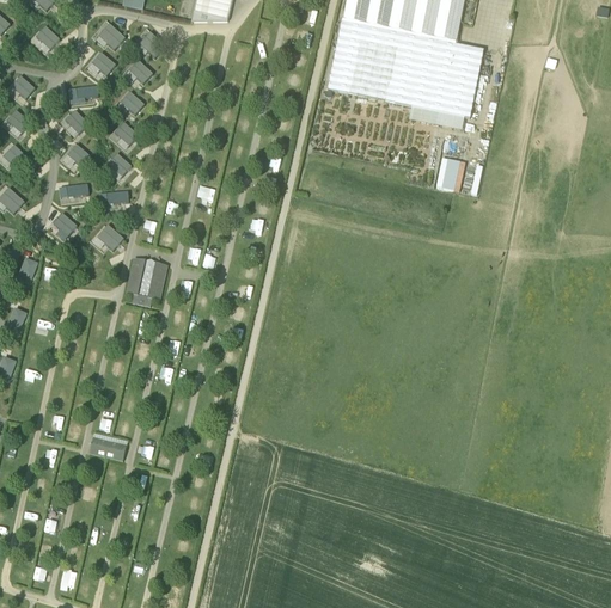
[(34,0),(46,11),(54,0),(34,0)]
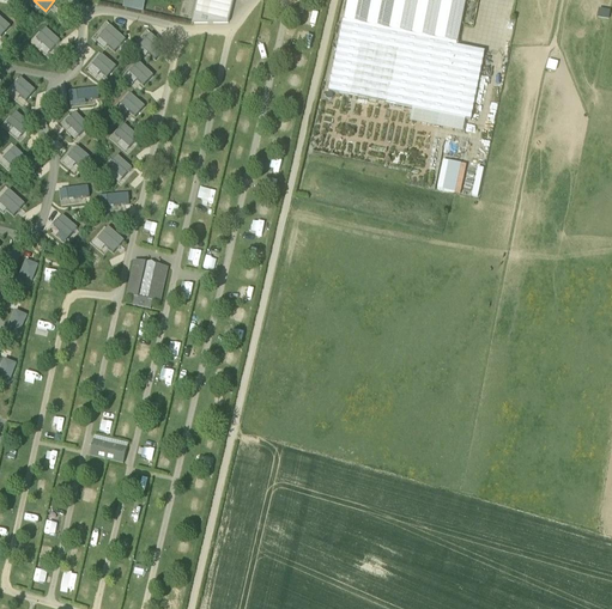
[(192,22),(226,20),(231,0),(195,0),(192,20),(192,22)]
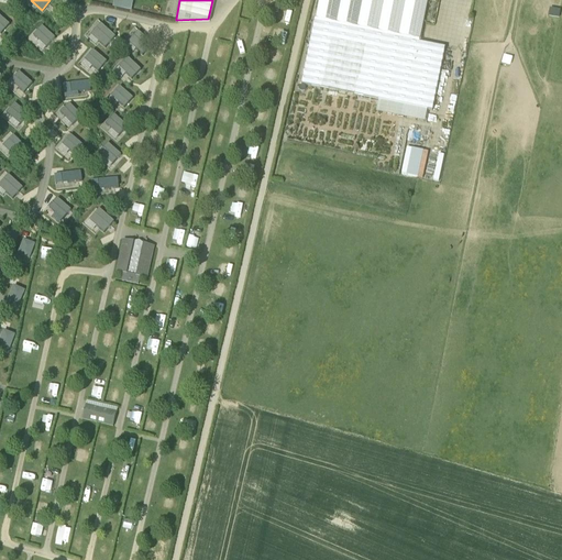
[(317,0),(300,85),(431,110),(444,47),(418,42),(423,18),(427,0),(317,0)]
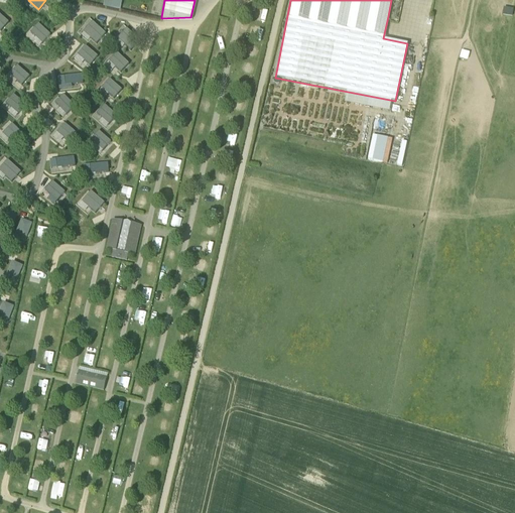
[(0,29),(8,20),(0,13),(0,29)]
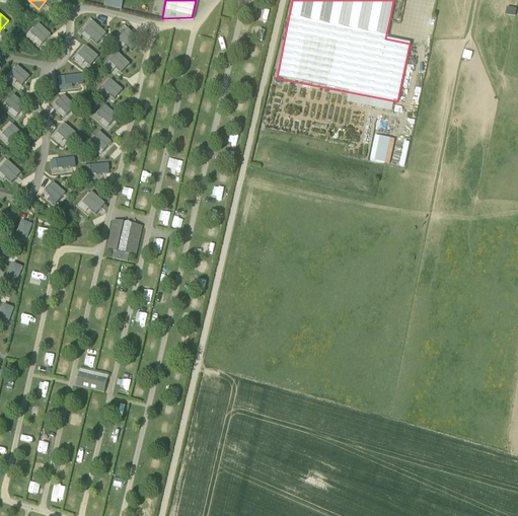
[(221,18),(219,29),(227,31),(230,20),(221,18)]
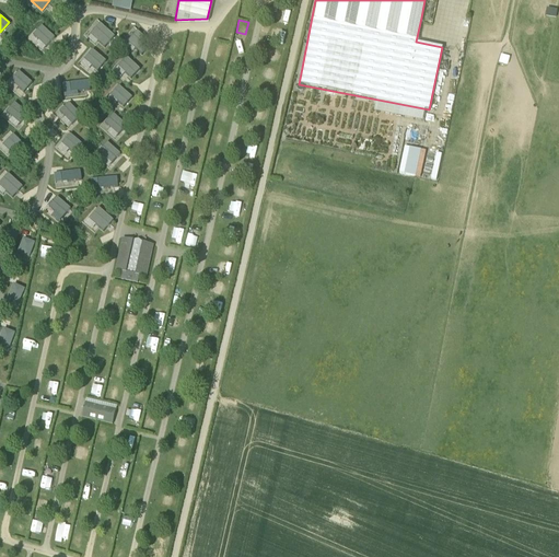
[(100,21),(90,32),(104,46),(114,34),(100,21)]
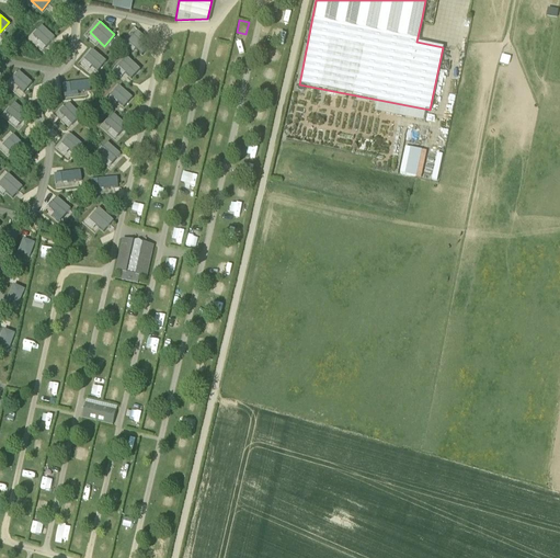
[(41,23),(32,33),(46,45),(55,35),(41,23)]
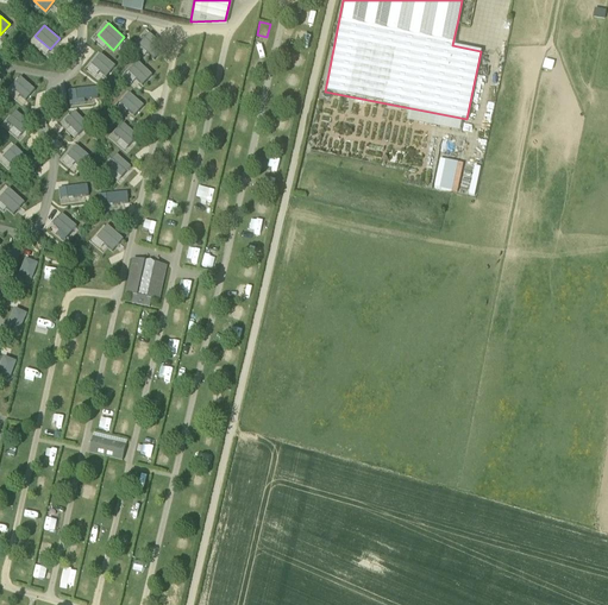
[(149,31),(138,43),(154,58),(165,45),(149,31)]
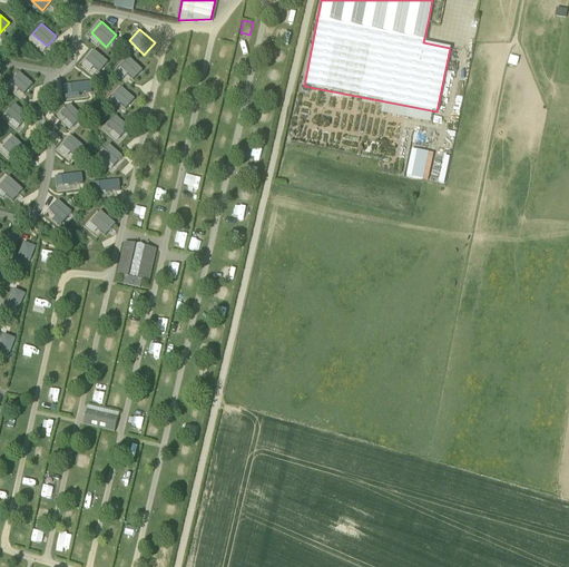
[(190,40),(188,51),(200,54),(203,42),(190,40)]
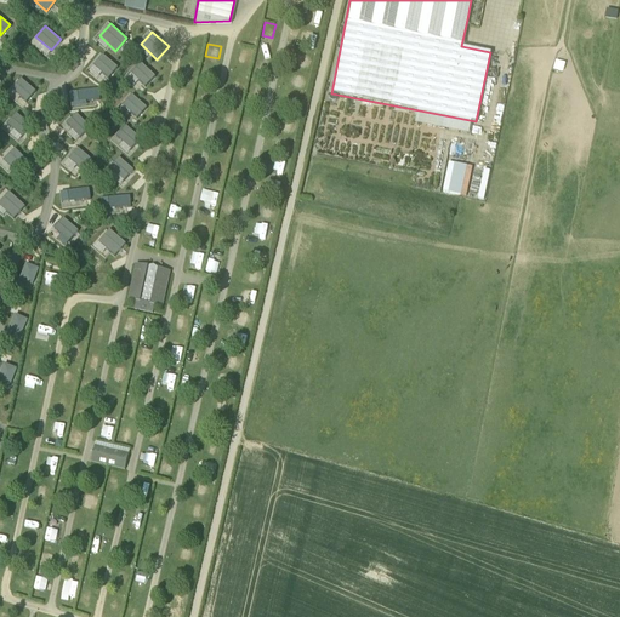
[(102,52),(92,64),(107,76),(118,66),(102,52)]
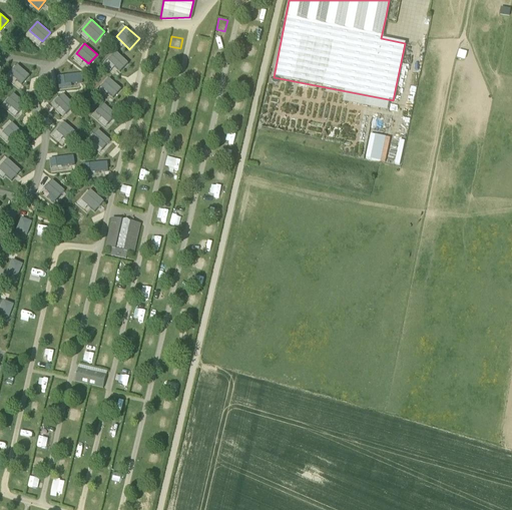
[(116,50),(108,59),(119,70),(128,61),(116,50)]
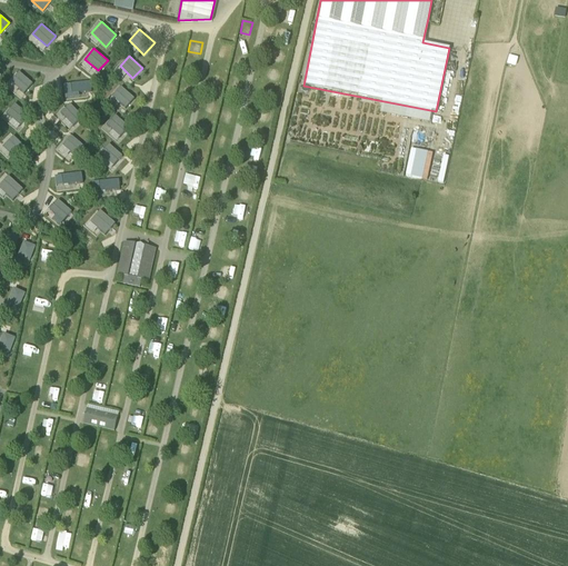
[(23,92),(32,81),(18,70),(10,80),(23,92)]
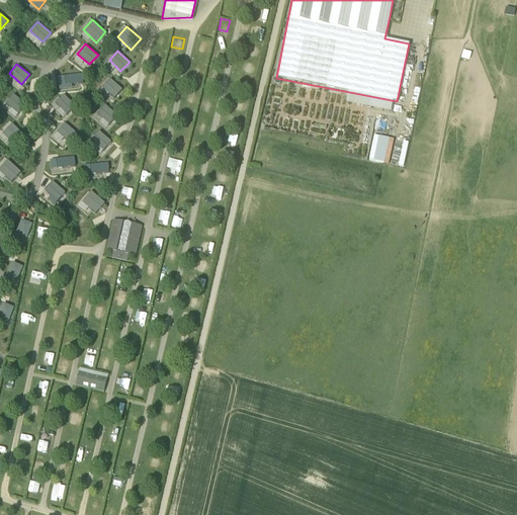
[(58,75),(59,84),(83,81),(82,72),(58,75)]
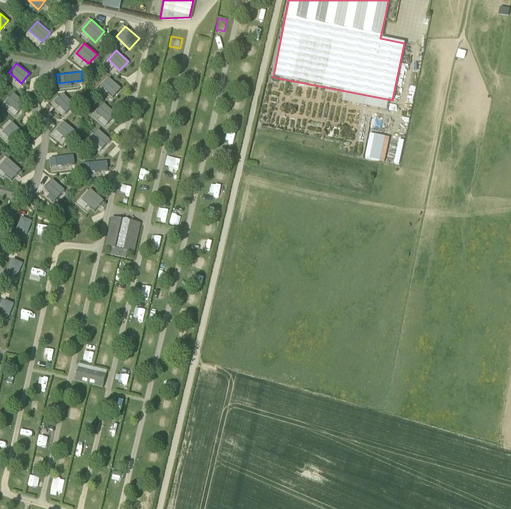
[(108,76),(100,85),(112,96),(121,87),(108,76)]
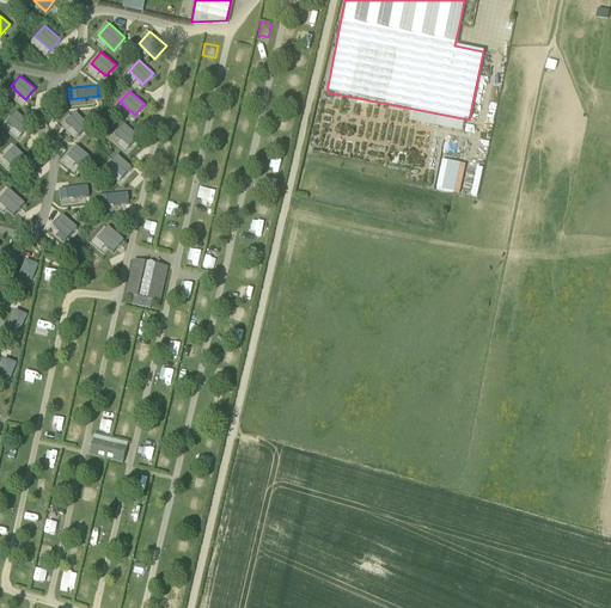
[(30,122),(16,109),(6,120),(20,133),(30,122)]
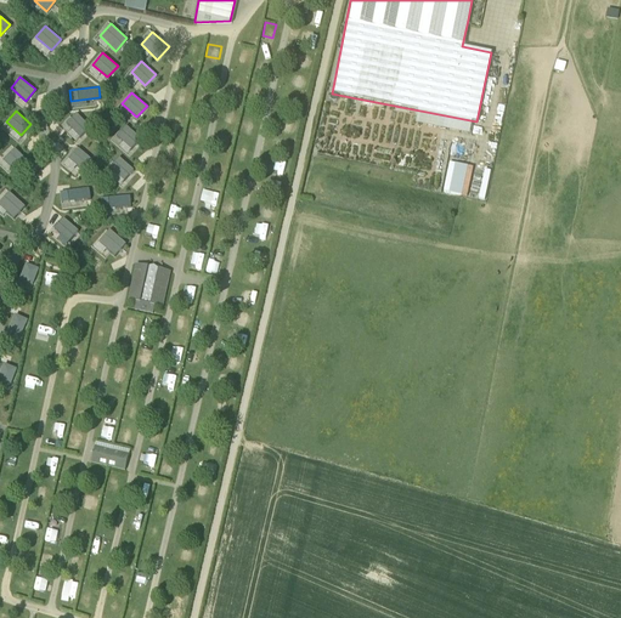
[(75,112),(66,122),(79,136),(90,126),(75,112)]
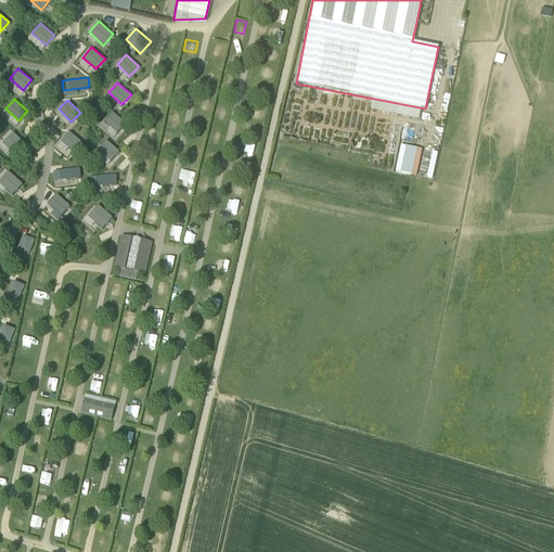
[(166,124),(176,126),(179,110),(169,107),(166,124)]
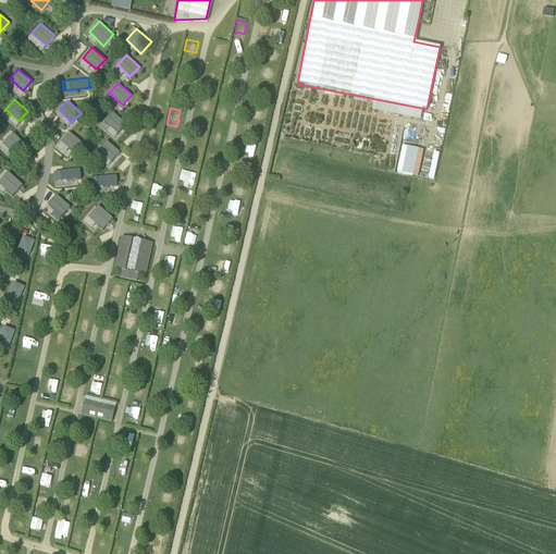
[(112,111),(103,121),(116,132),(125,123),(112,111)]
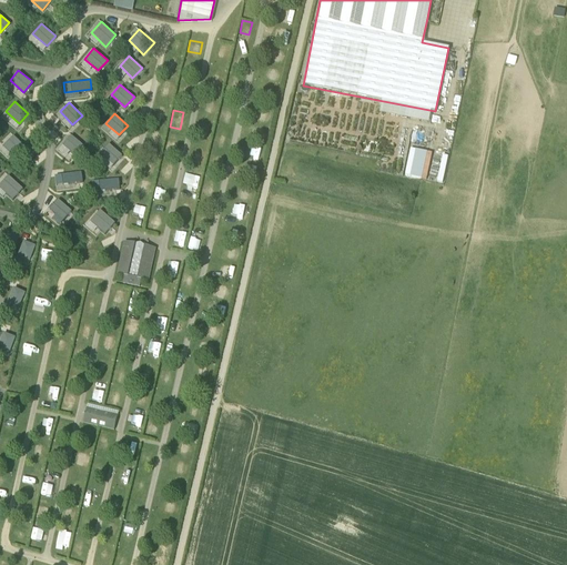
[(257,134),(266,137),(269,125),(260,123),(257,134)]
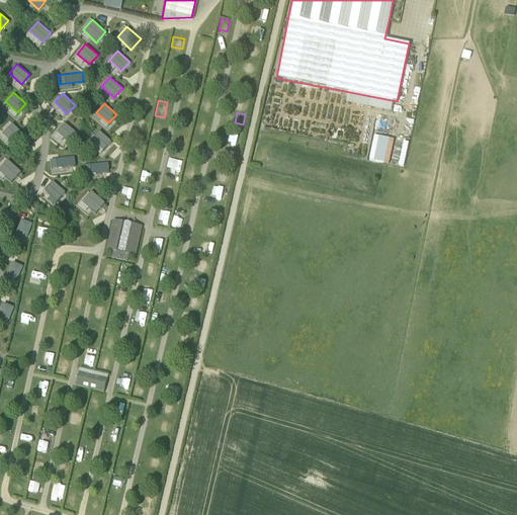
[(64,121),(57,131),(69,142),(77,133),(64,121)]
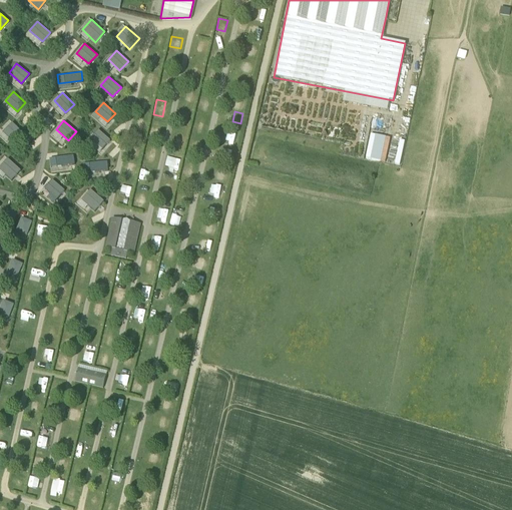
[(11,121),(2,130),(14,143),(25,133),(11,121)]
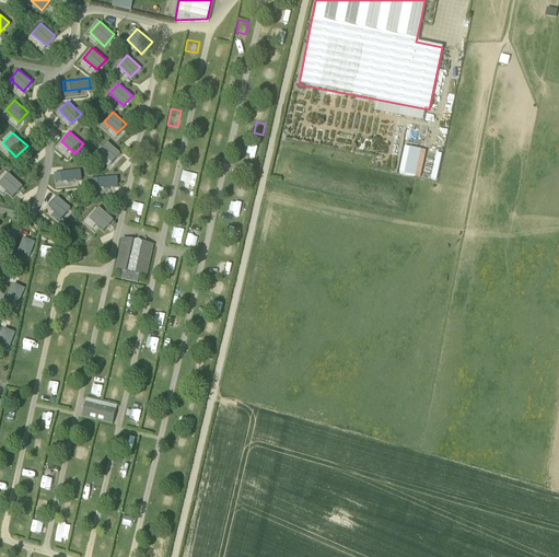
[(106,140),(97,150),(112,161),(120,152),(106,140)]
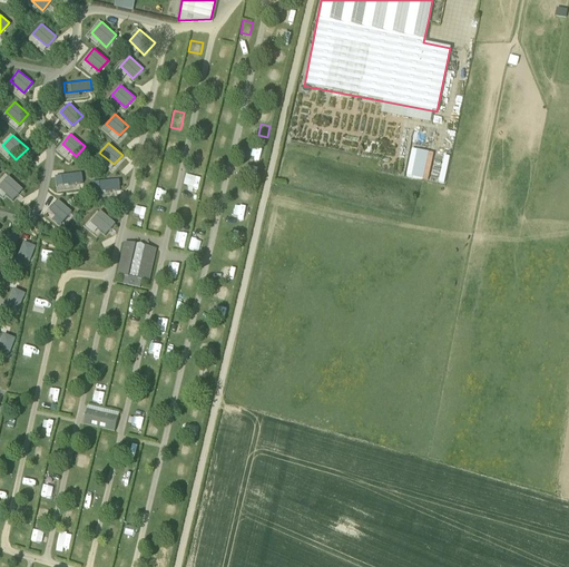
[(194,153),(205,155),(207,147),(196,145),(194,153)]
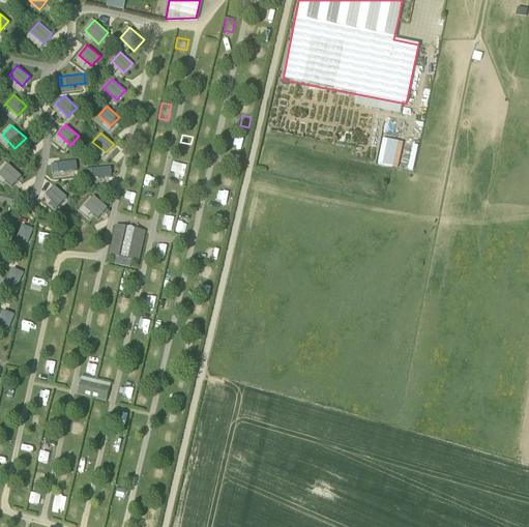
[(50,163),(52,171),(77,168),(76,158),(50,163)]
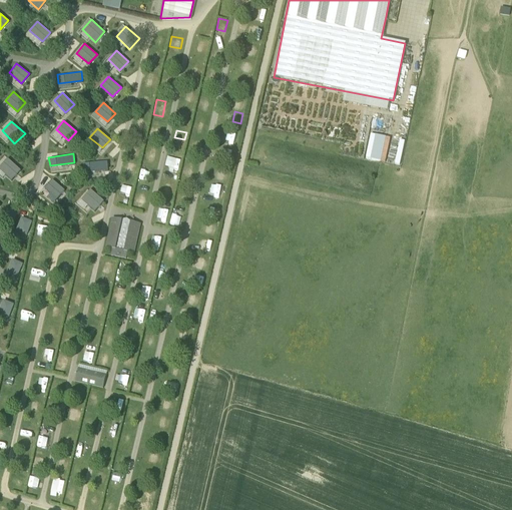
[(172,155),(169,165),(178,167),(180,157),(172,155)]
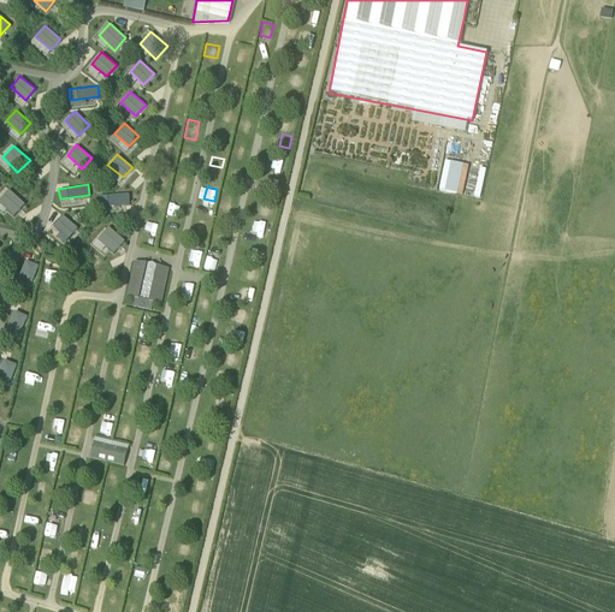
[(9,188),(0,197),(0,203),(13,215),(24,203),(9,188)]
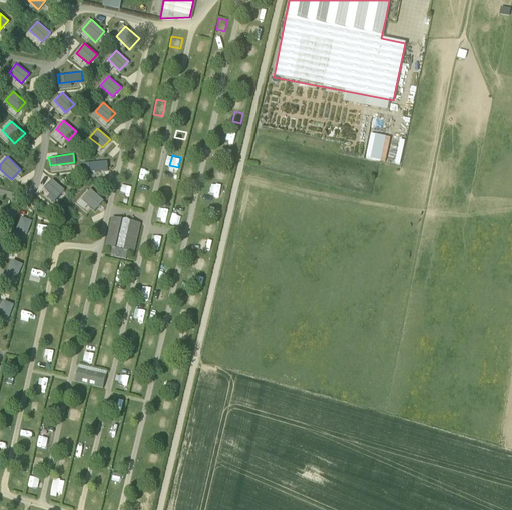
[(82,162),(83,170),(107,168),(106,159),(82,162)]
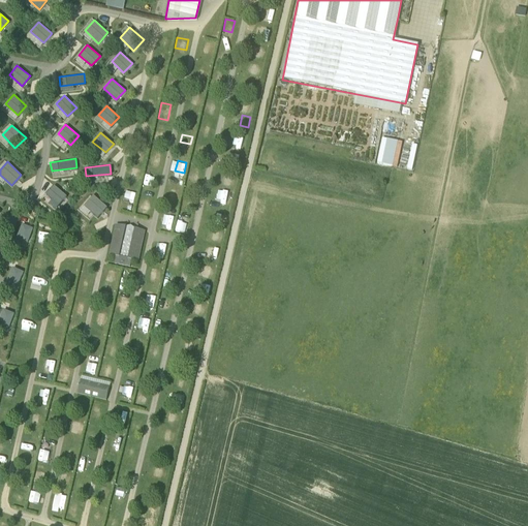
[(154,182),(156,173),(146,171),(144,180),(154,182)]
